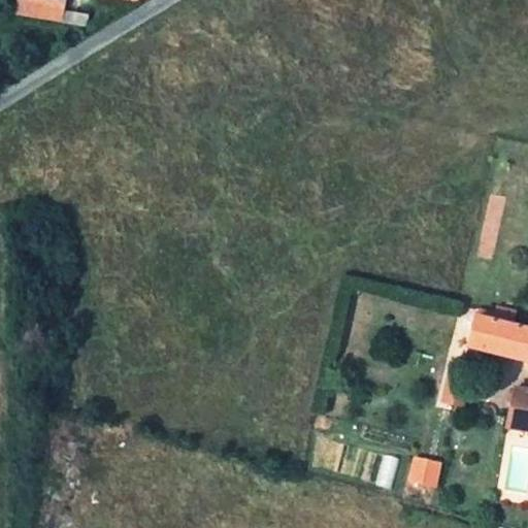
[(13,0),(11,14),(60,23),(63,2),(51,0),(13,0)]
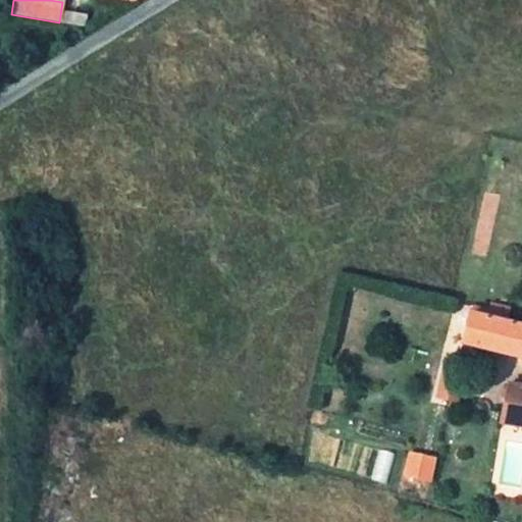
[(478,307),(474,318),(491,321),(493,311),(478,307)]
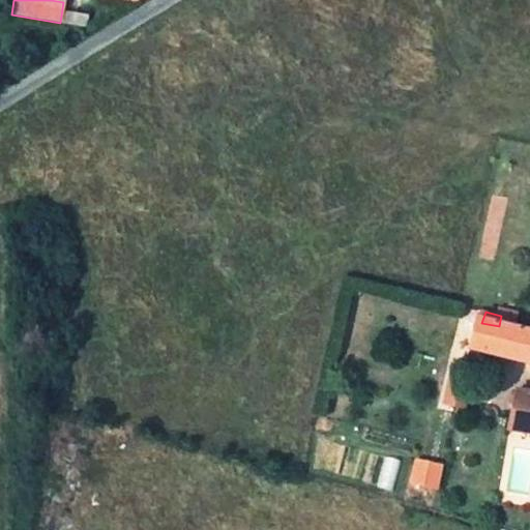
[(475,321),(467,352),(495,358),(529,365),(529,332),(499,326),(481,323),(475,321)]
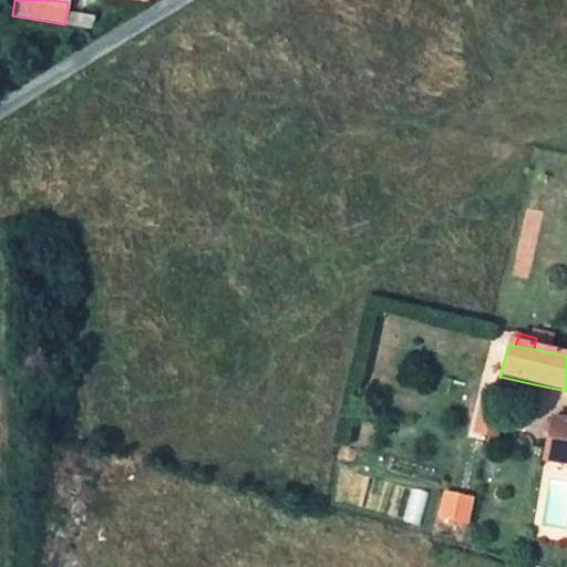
[(525,401),(529,383),(500,377),(495,394),(525,401)]
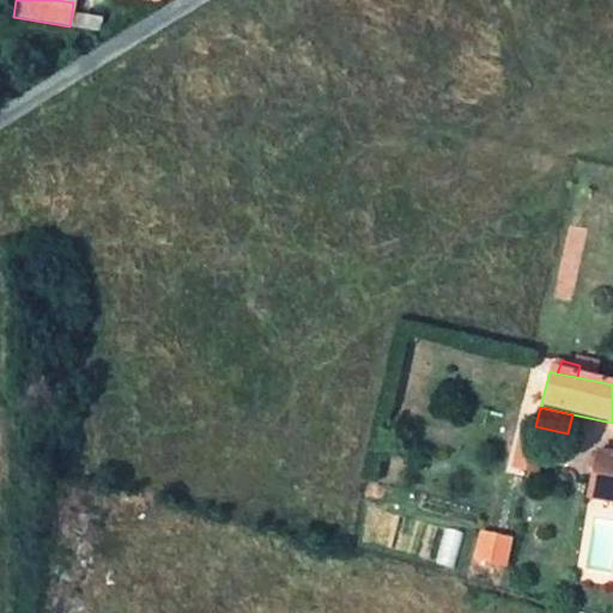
[(587,491),(612,497),(612,451),(594,448),(587,491)]
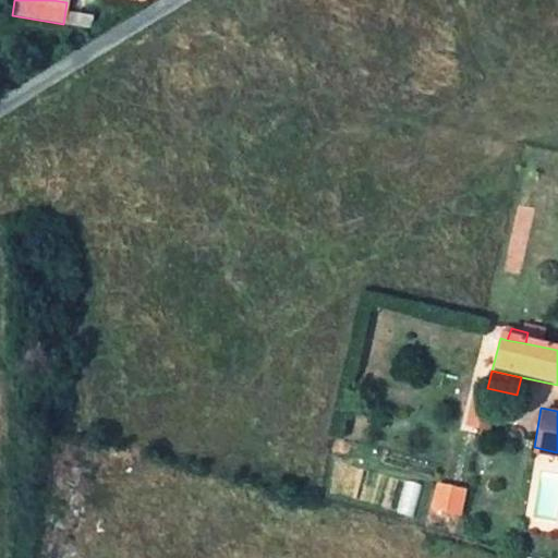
[(461,516),(468,487),(436,480),(429,508),(461,516)]
